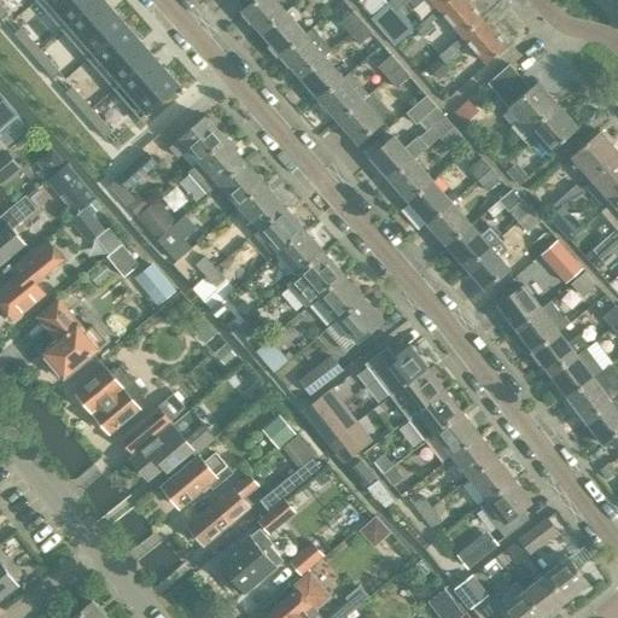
[(36,0),(60,28),(92,0),(36,0)]
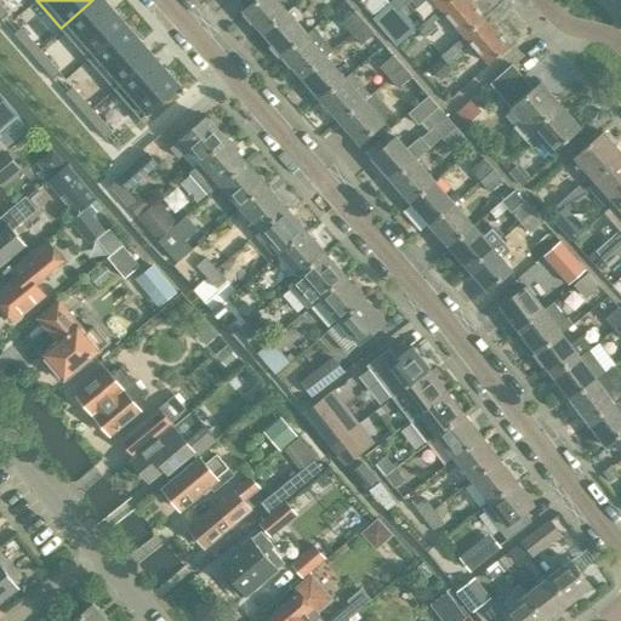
[(107,0),(92,0),(61,28),(86,57),(126,22),(107,0)]
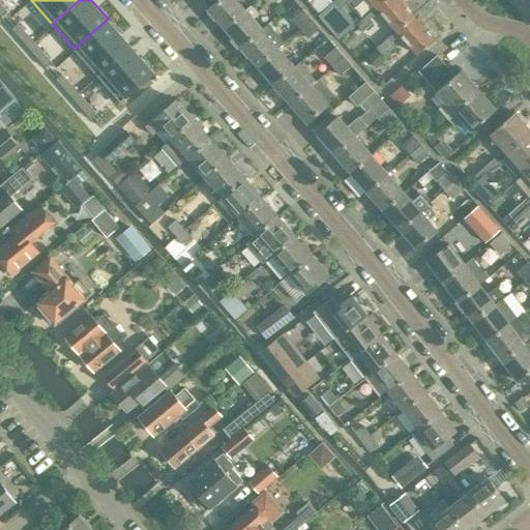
[(216,0),(208,8),(225,27),(246,9),(246,8),(238,0),(216,0)]
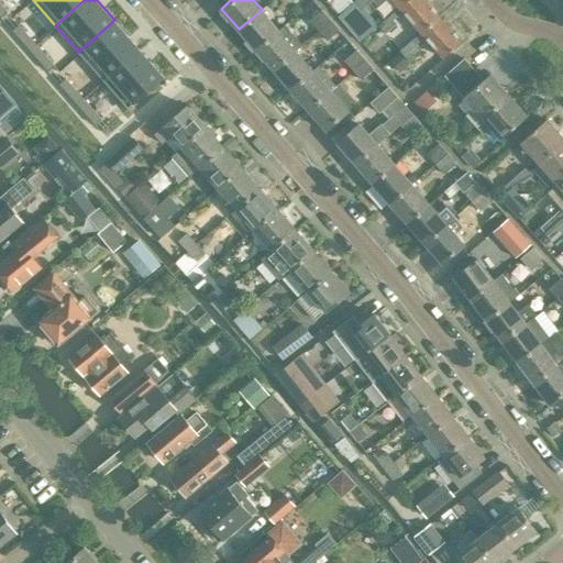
[(354,2),(351,0),(327,0),(339,15),(354,2)]
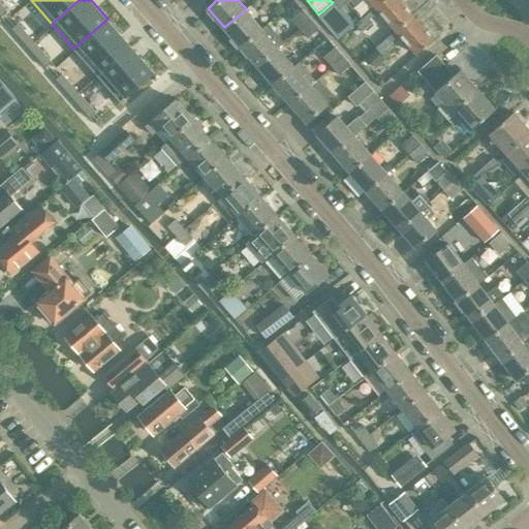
[(332,0),(340,9),(350,0),(355,5),(360,0),(369,0),(374,5),(380,0),(332,0)]
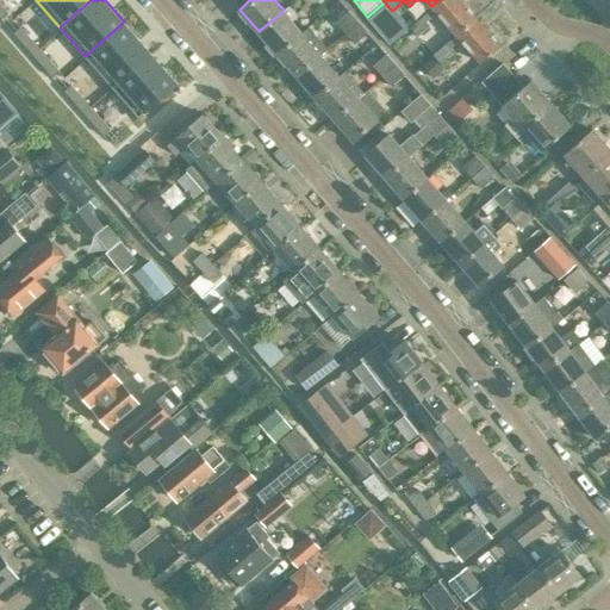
[(439,0),(431,6),(411,24),(418,32),(430,23),(427,19),(436,11),(455,33),(475,16),(461,0),(439,0)]
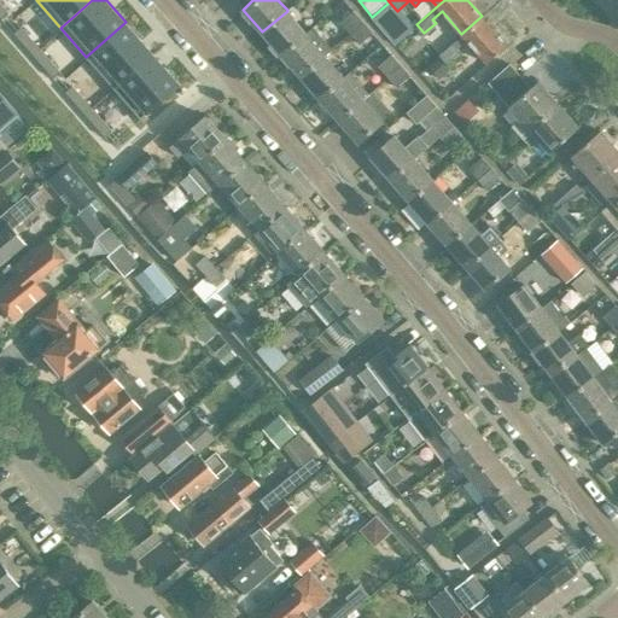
[(287,11),(262,31),(281,54),(307,33),(297,21),(303,16),(293,5),(287,10),(287,11)]
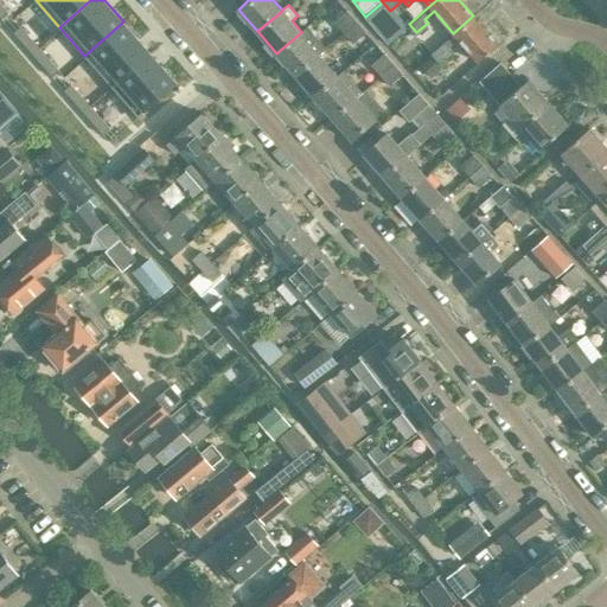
[(334,21),(344,33),(357,21),(347,11),(334,21)]
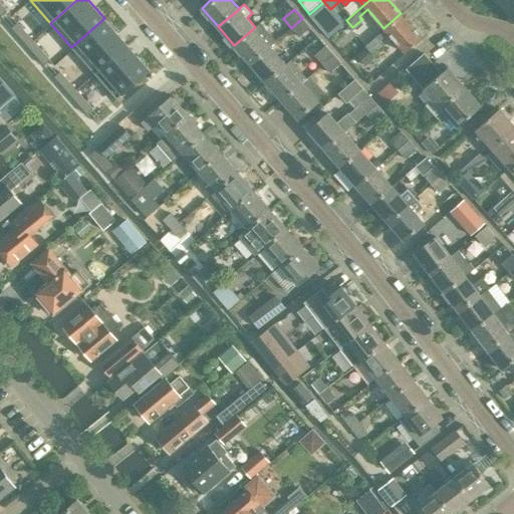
[(383,28),(366,43),(372,51),(382,42),(379,39),(388,32),(404,51),(421,36),(401,13),(383,28)]
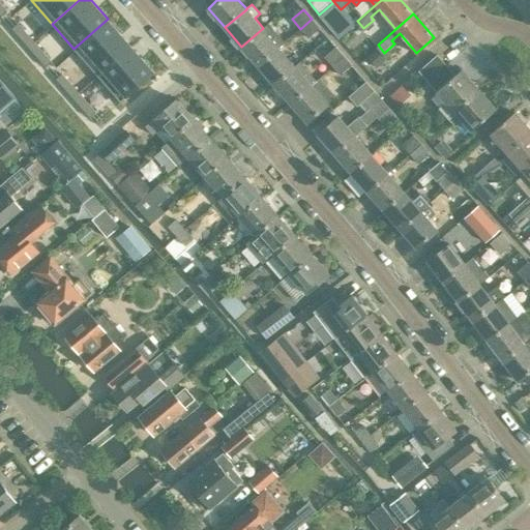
[(108,19),(74,49),(96,75),(130,45),(108,19)]
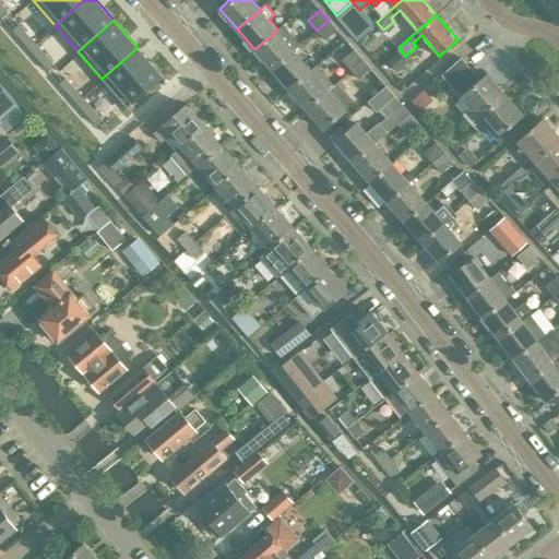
[(329,20),(317,31),(325,40),(337,30),(329,20)]
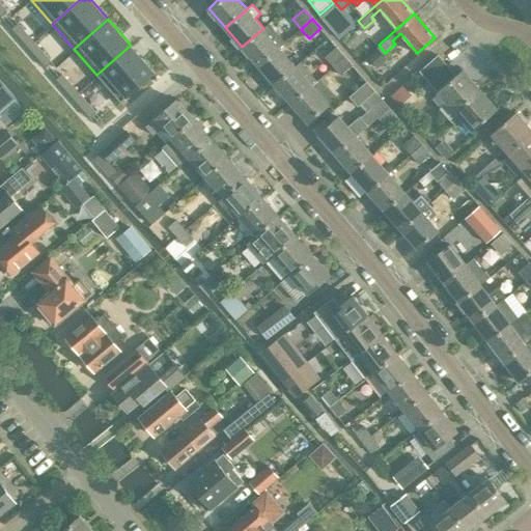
[(263,28),(242,47),(258,65),(280,47),(286,40),(270,22),(263,28)]
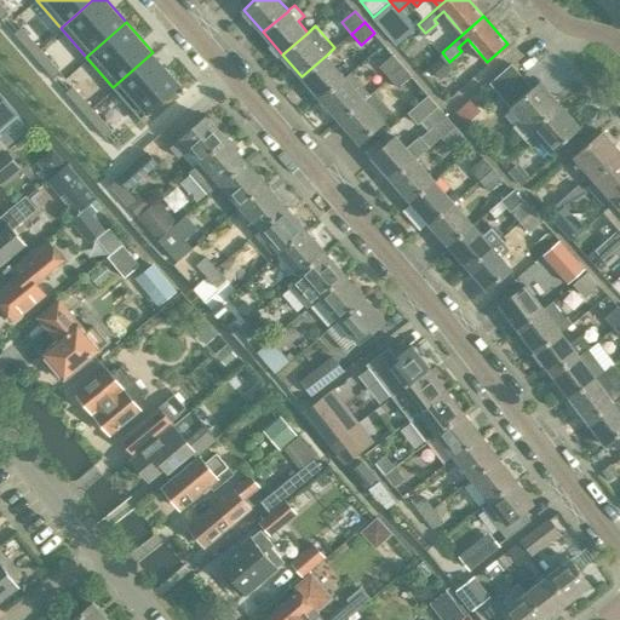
[(21,27),(13,33),(23,45),(30,39),(21,27)]
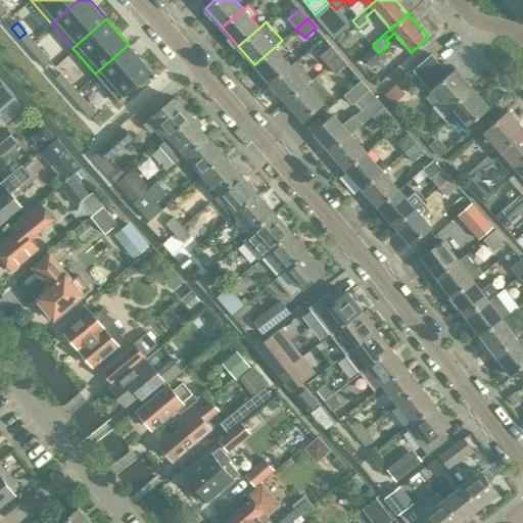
[(26,33),(19,38),(28,47),(34,42),(26,33)]
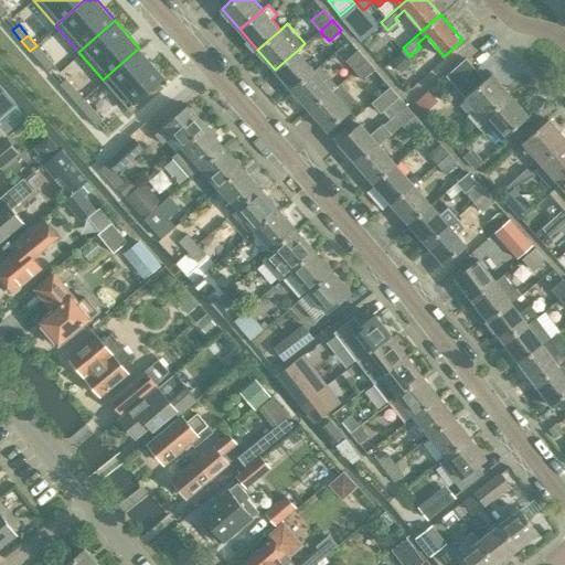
[(36,45),(30,51),(39,61),(45,55),(36,45)]
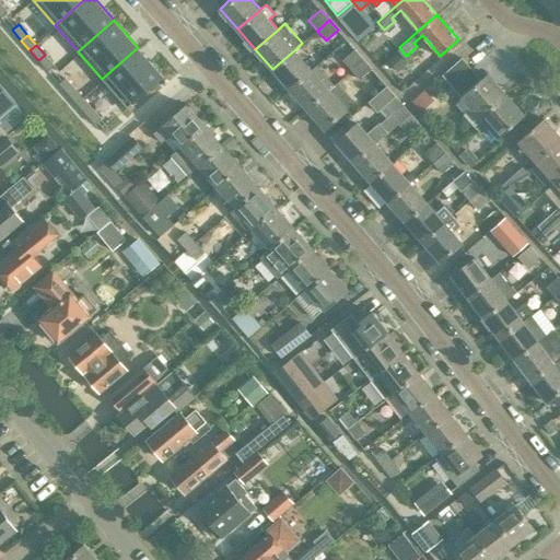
[(138,48),(102,79),(127,108),(163,77),(138,48)]
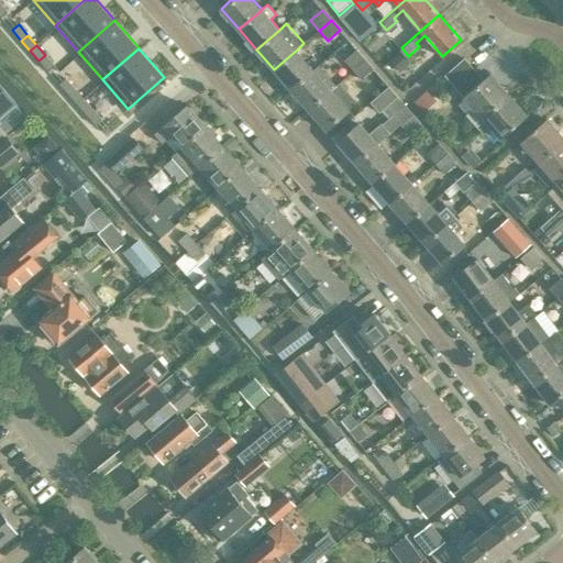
[(274,69),(291,89),(313,69),(297,50),(274,69)]
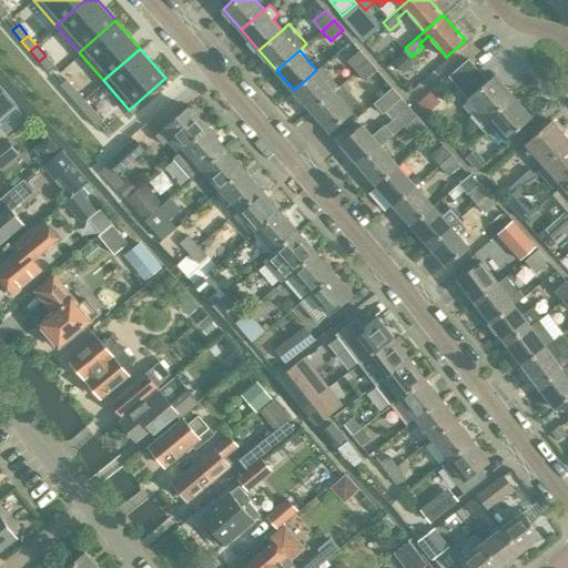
[(347,61),(356,71),(368,60),(359,50),(347,61)]
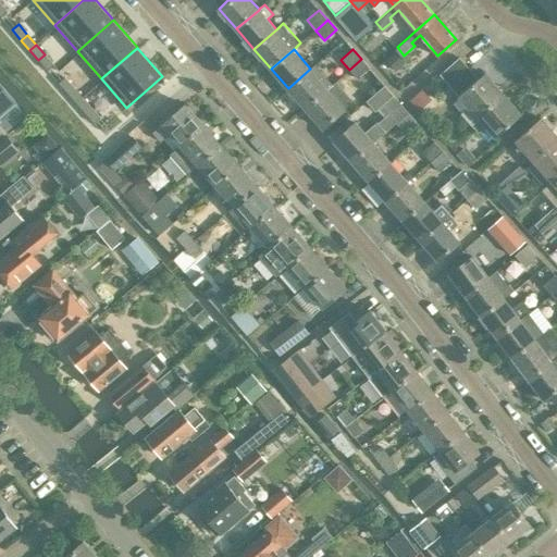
[(45,54),(38,60),(47,71),(53,64),(45,54)]
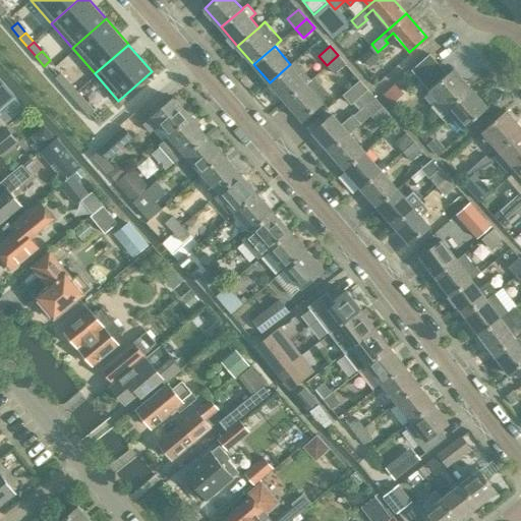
[(411,68),(420,78),(438,63),(429,53),(411,68)]
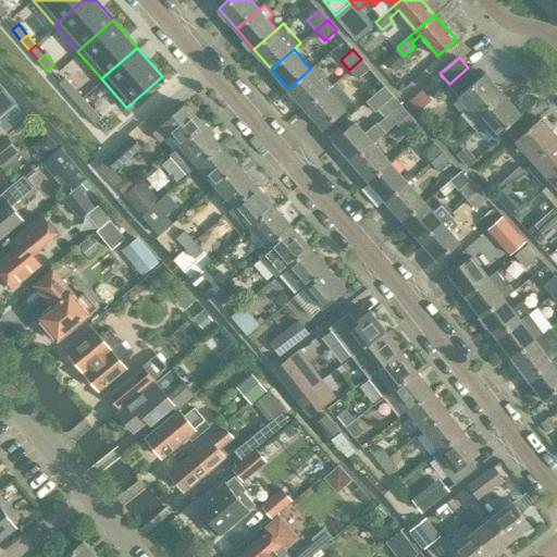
[(361,59),(349,70),(358,79),(370,69),(361,59)]
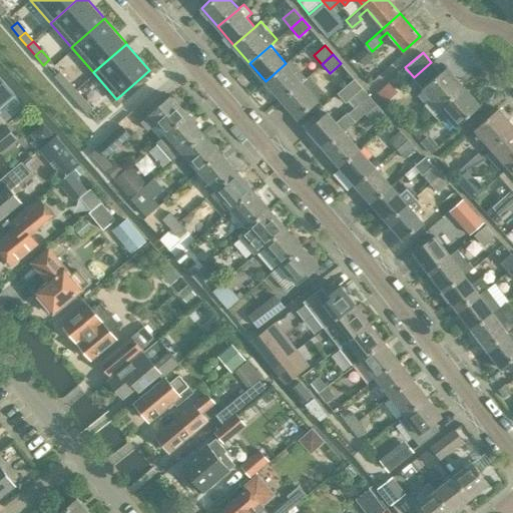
[(286,63),(266,81),(281,99),(306,77),(290,59),(286,63)]
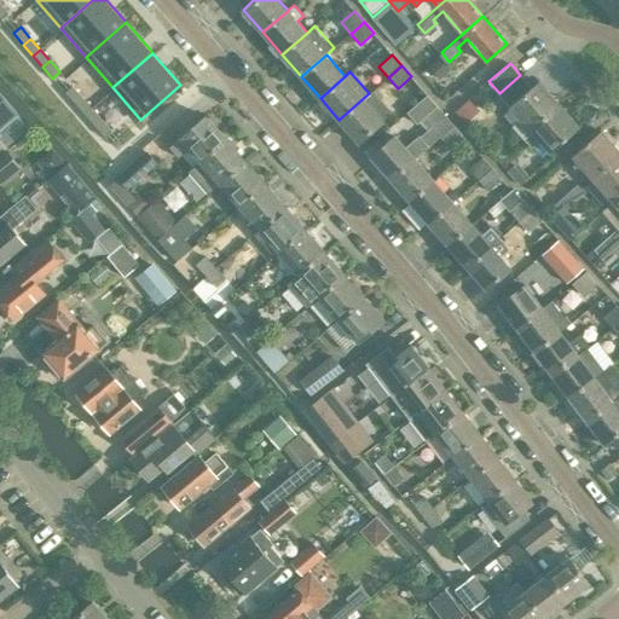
[(513,125),(521,136),(557,102),(538,80),(531,87),(520,75),(499,93),(520,119),(513,125)]
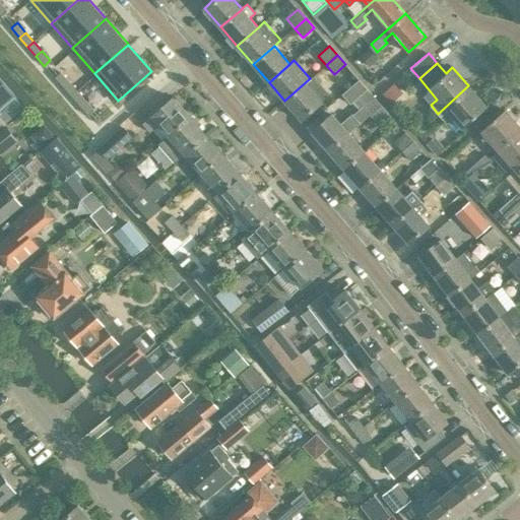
[(58,69),(52,75),(60,84),(66,78),(58,69)]
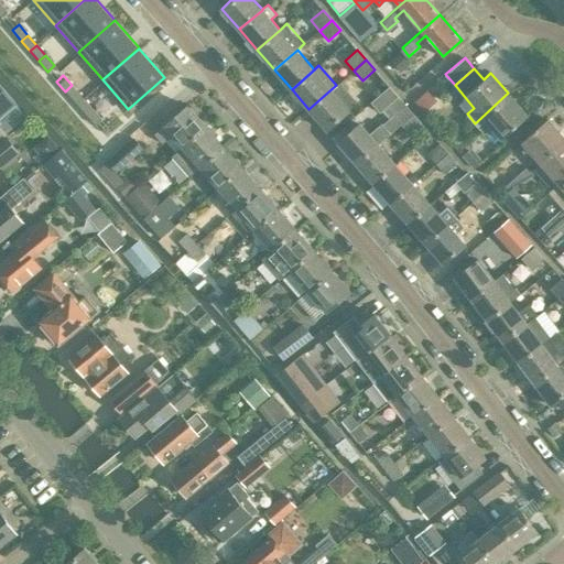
[(336,85),(308,109),(326,129),(357,102),(339,83),(337,85),(336,85)]
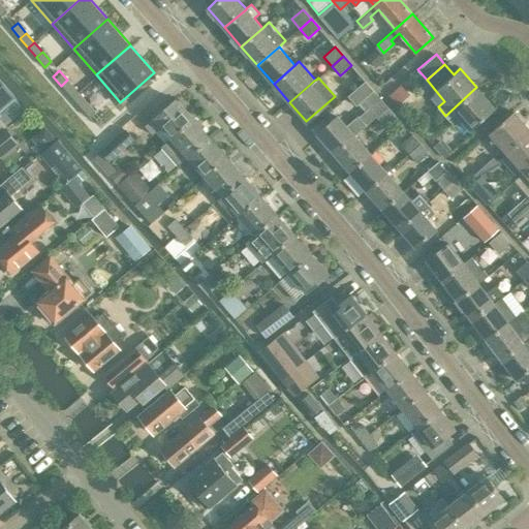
[(0,119),(5,126),(25,110),(14,98),(16,97),(0,79),(0,119)]
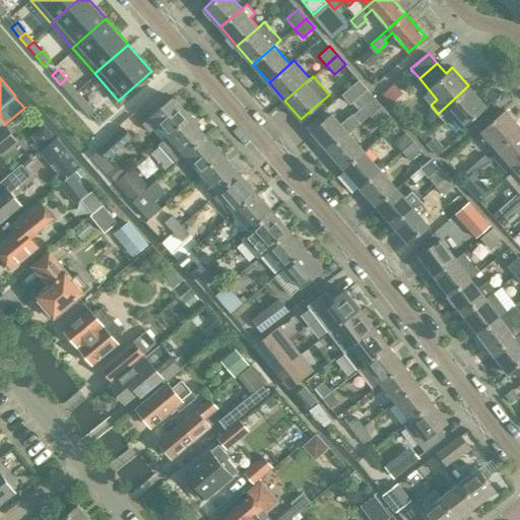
[(332,114),(311,131),(328,151),(348,133),(349,133),(370,115),(381,105),(360,79),(341,94),(350,105),(353,102),(360,109),(353,114),(352,113),(340,123),(332,114)]
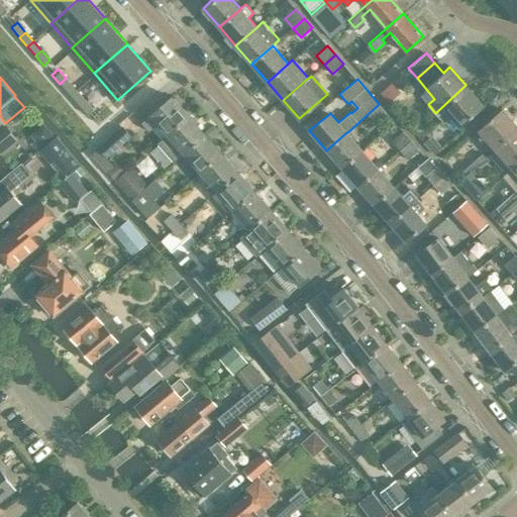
[(69,81),(63,87),(71,96),(77,90),(69,81)]
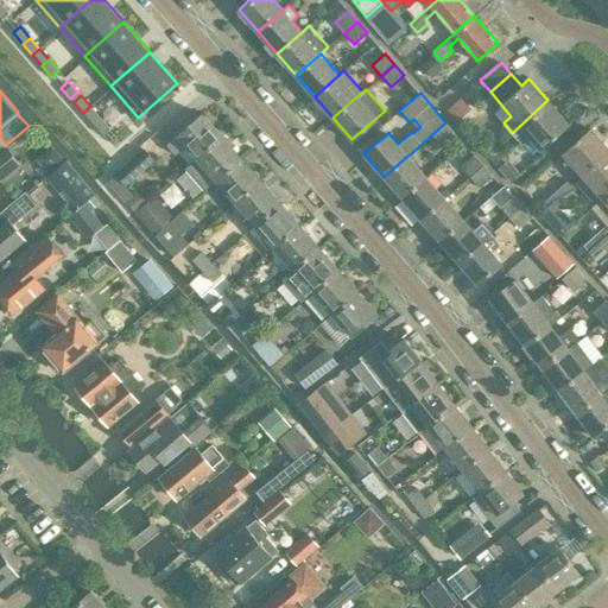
[(548,100),(512,133),(521,144),(530,137),(539,149),(568,124),(548,100)]
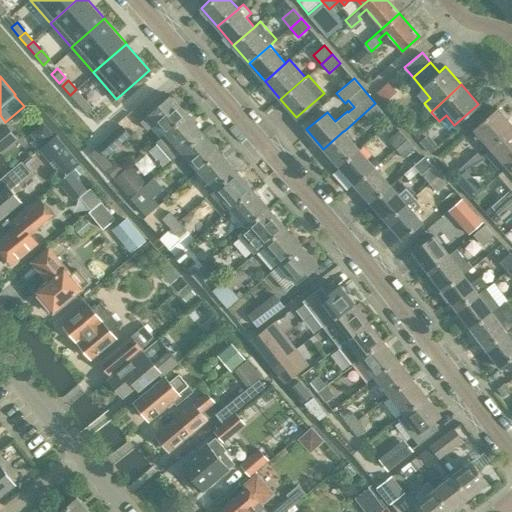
[(76,89),(70,95),(78,104),(84,99),(76,89)]
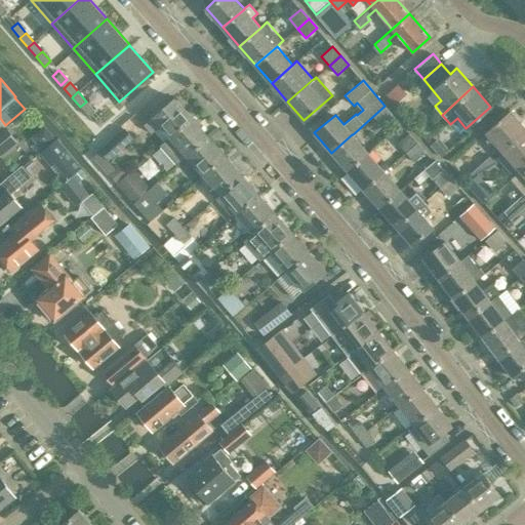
[(174,97),(144,125),(152,134),(161,126),(170,136),(192,117),(174,97)]
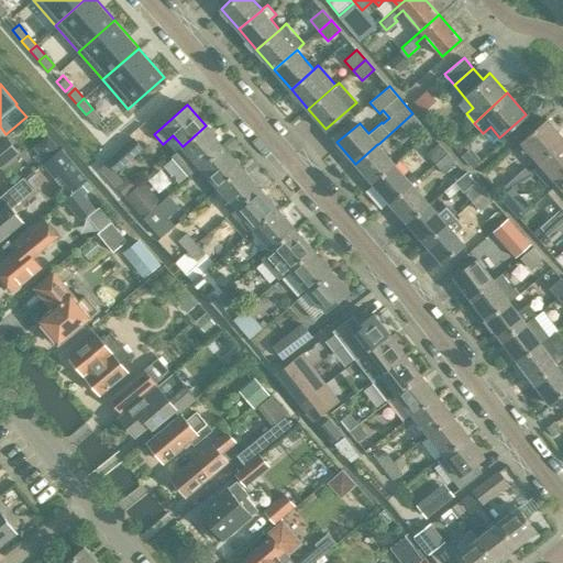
[(92,109),(86,114),(95,124),(101,119),(92,109)]
